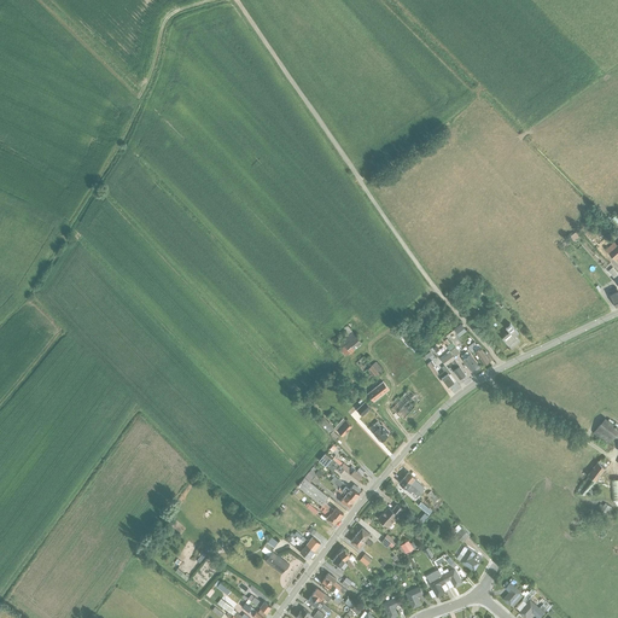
[(569,234),(573,240),(581,234),(576,229),(569,234)]
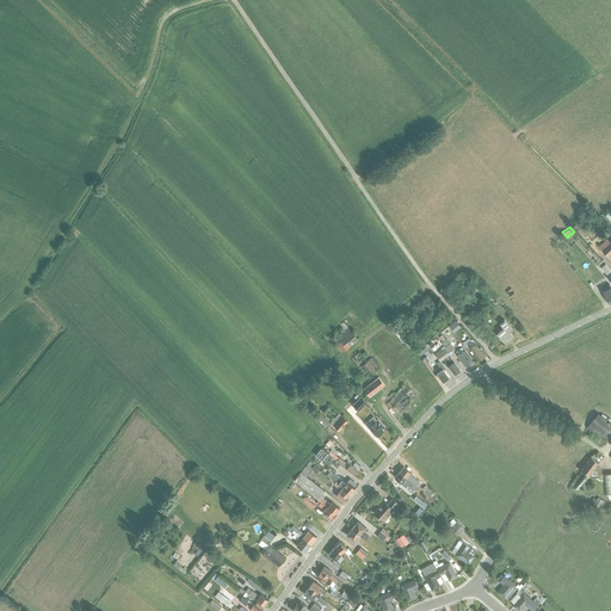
[(610,238),(600,247),(608,255),(610,252),(610,238)]
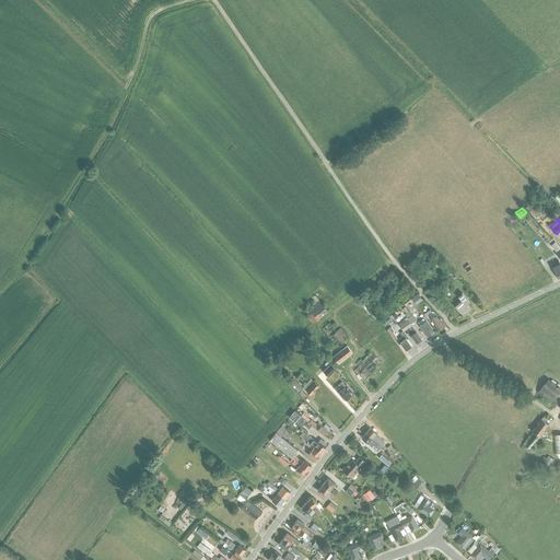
[(411,298),(416,303),(422,299),(418,293),(411,298)]
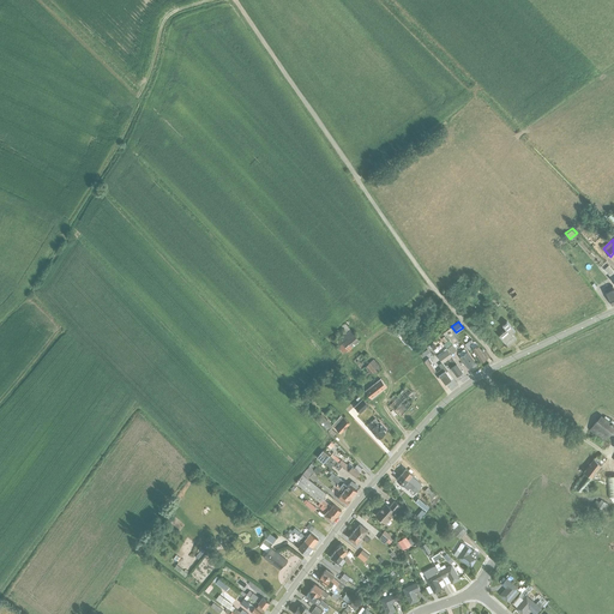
[(506,344),(507,347),(516,339),(512,335),(515,332),(507,323),(503,327),(506,331),(499,337),(505,344),(506,344)]
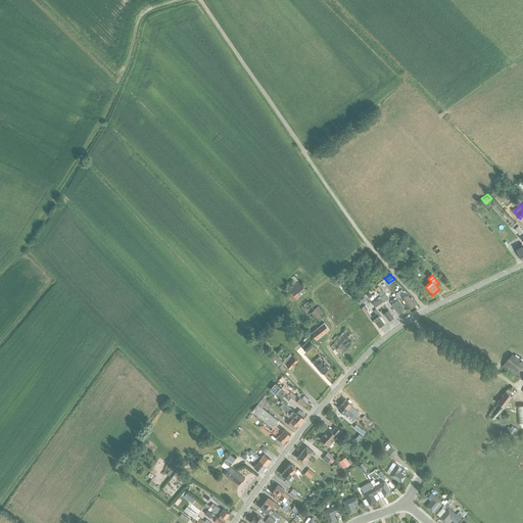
[(287,295),(292,301),(306,290),(293,276),(290,279),(290,280),(289,282),(292,286),(289,288),(291,291),(287,295)]
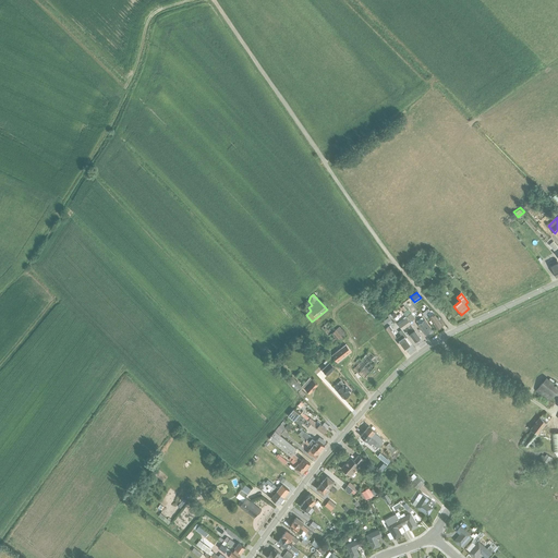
[(377,313),(366,298),(361,302),(373,316),(377,313)]
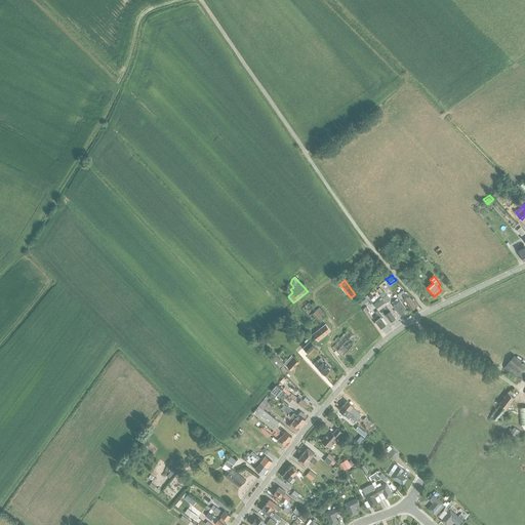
[(374,303),(378,309),(387,303),(386,301),(391,297),(384,289),(382,290),(379,286),(377,288),(380,292),(379,293),(381,296),(374,303)]
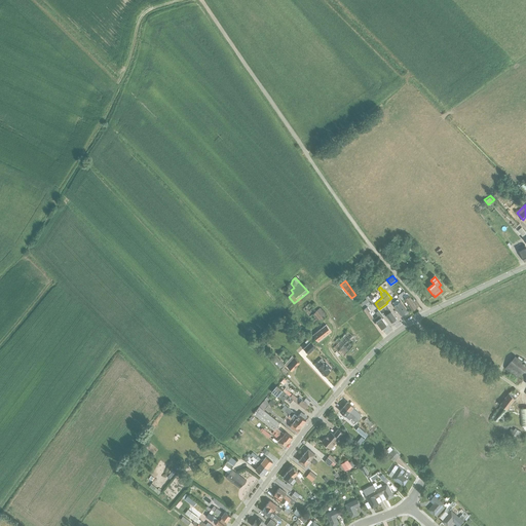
[(404,297),(412,309),(416,306),(409,294),(404,297)]
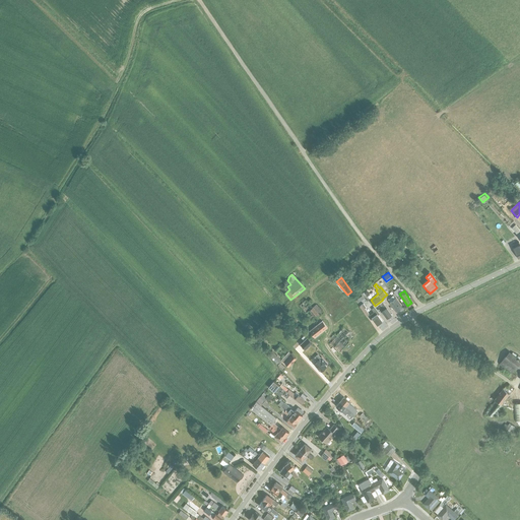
[(389,301),(395,311),(402,306),(395,297),(393,294),(389,297),(389,298),(390,300),(389,301)]
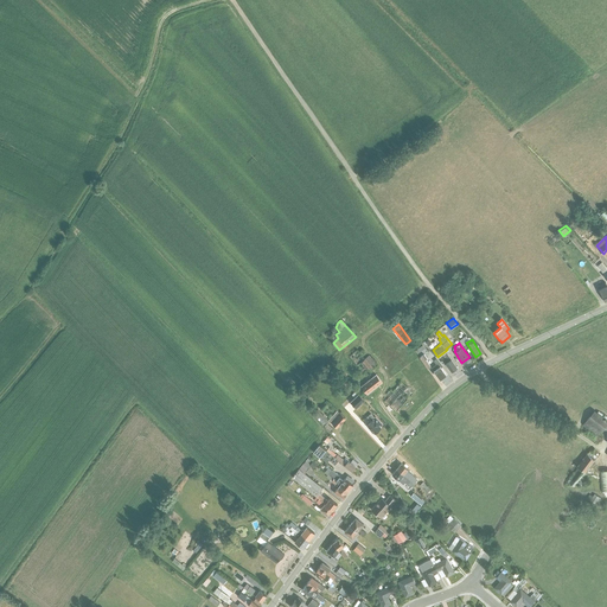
[(350,355),(365,372),(377,363),(369,353),(364,357),(357,349),(350,355)]
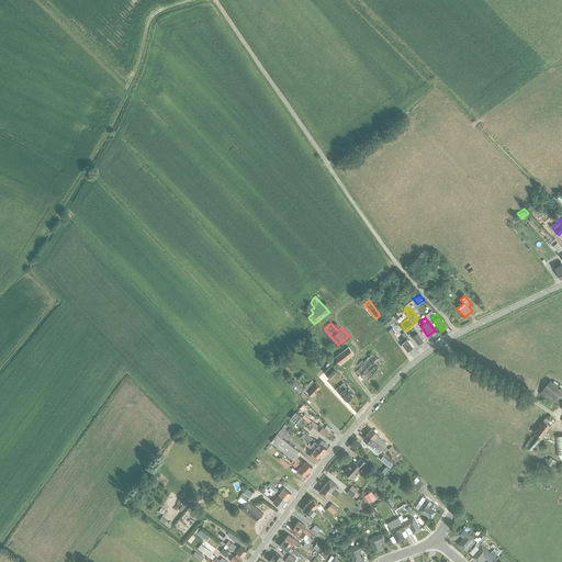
[(393,326),(389,329),(395,340),(398,338),(394,332),(395,330),(393,326)]
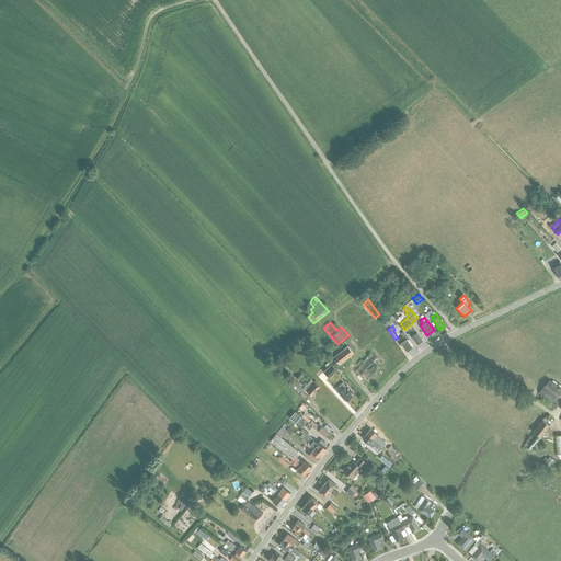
[(418,330),(411,335),(416,343),(423,339),(418,330)]
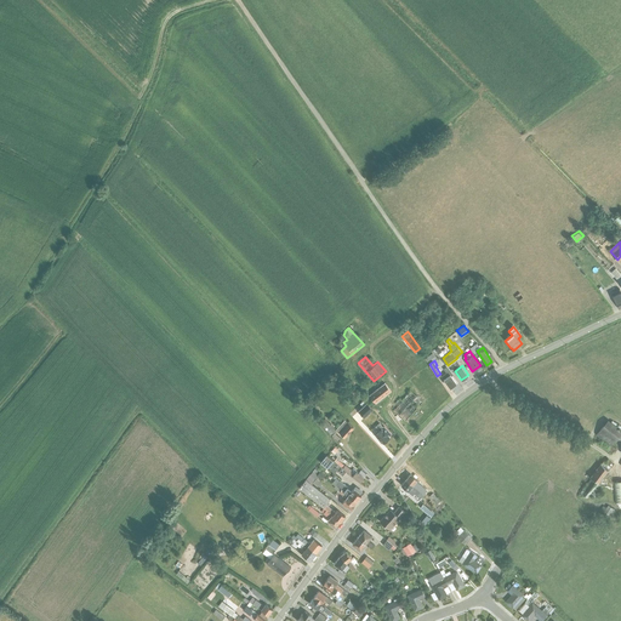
[(445,381),(450,387),(456,382),(453,376),(445,381)]
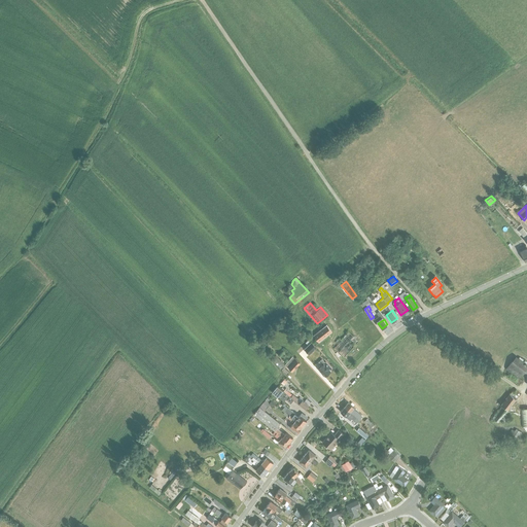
[(326,324),(314,335),(319,342),(331,331),(326,324)]
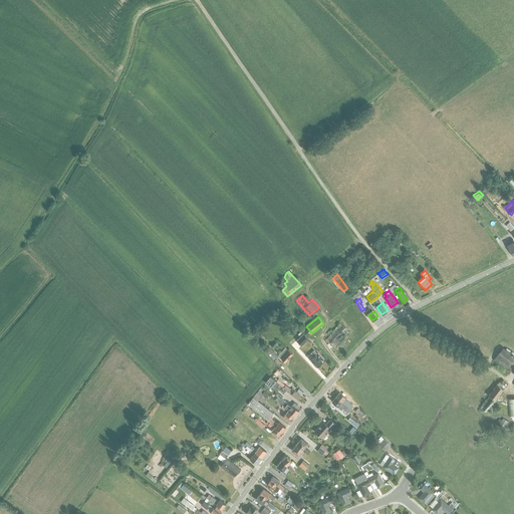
[(329,335),(326,337),(326,339),(336,347),(350,332),(339,322),(332,330),(331,329),(326,333),(329,335)]
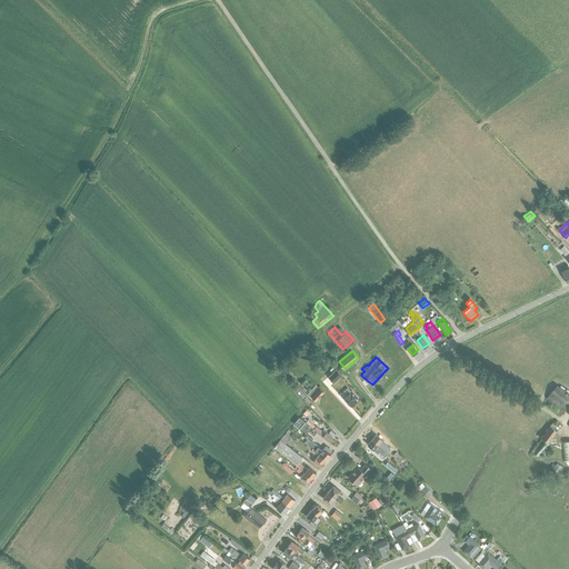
[(332,372),(328,376),(330,378),(329,378),(329,379),(331,381),(332,380),(335,382),(342,375),(333,366),(330,369),(332,372)]
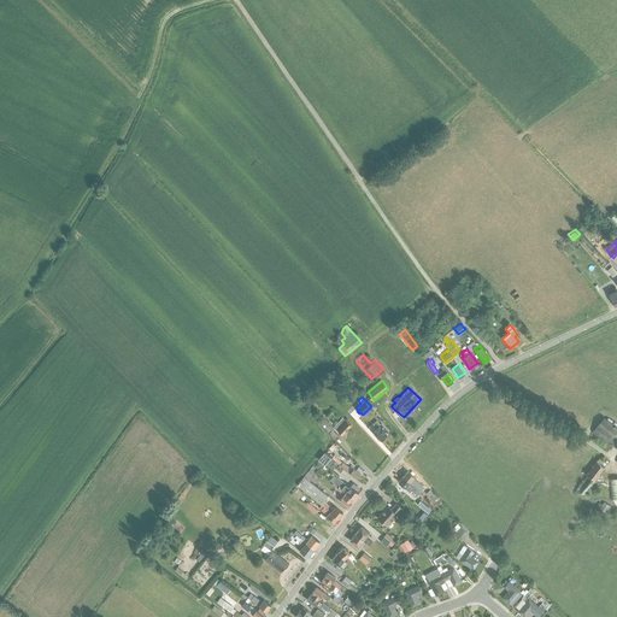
[(323,416),(318,421),(329,433),(330,432),(333,436),(335,439),(339,435),(333,429),(335,428),(342,435),(352,424),(342,416),(334,425),(323,416)]
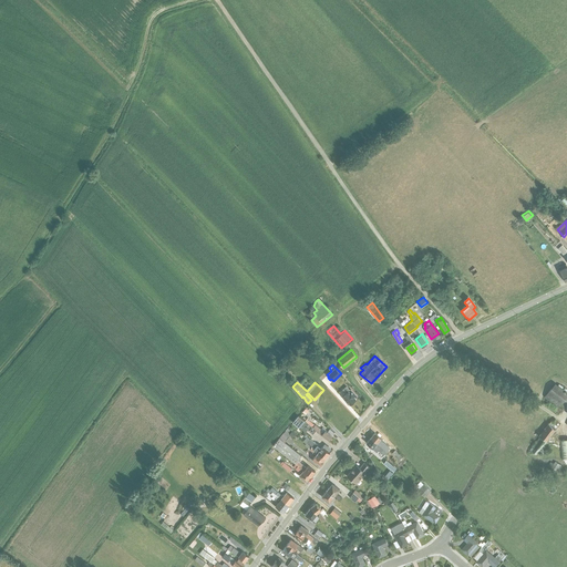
[(566,391),(556,382),(544,397),(558,406),(555,411),(558,413),(560,411),(562,412),(564,410),(559,406),(566,395),(566,391)]
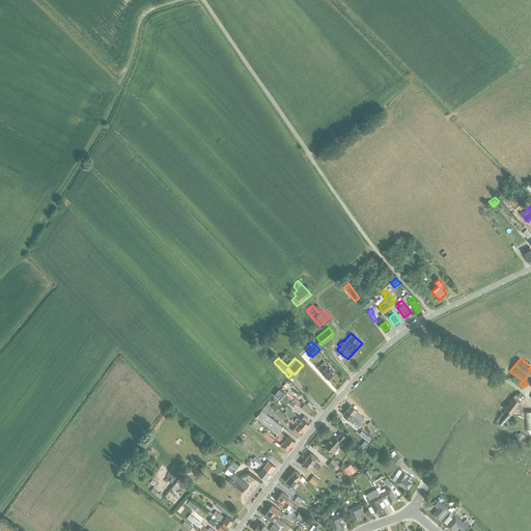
[(325,367),(320,371),(328,379),(334,373),(333,372),(335,370),(329,363),(328,364),(325,361),(322,364),(325,367)]
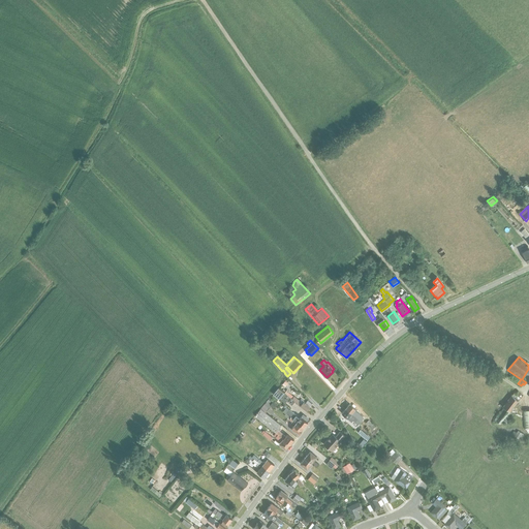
[(296,401),(284,392),(278,387),(273,394),(285,403),(287,401),(291,404),(296,401)]
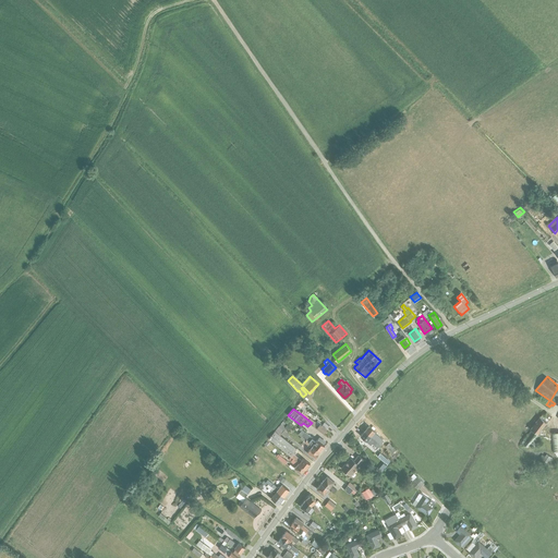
[(300,413),(312,423),(324,433),(329,425),(325,422),(323,424),(320,423),(320,422),(318,420),(316,422),(311,417),(310,417),(302,411),(300,413)]
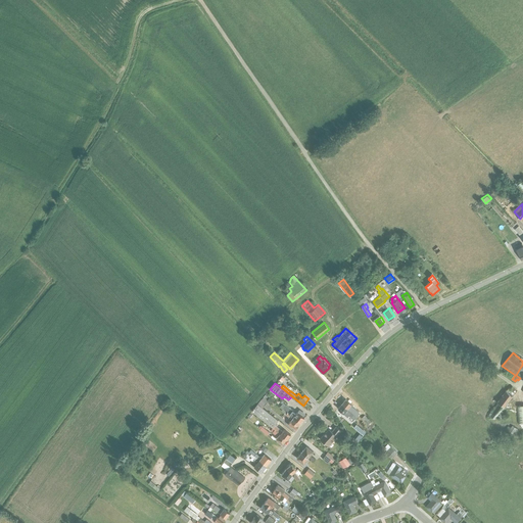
[(498,401),(489,415),(494,419),(496,416),(501,418),(505,413),(507,411),(505,410),(506,407),(505,406),(517,390),(512,386),(510,388),(509,387),(497,400),(498,401)]
